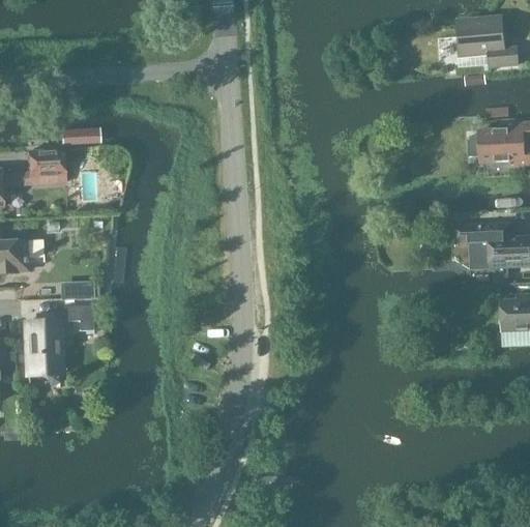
[(504,48),(501,17),(459,21),(460,37),(462,37),(463,54),(489,51),(490,65),(518,63),(517,46),(504,48)]
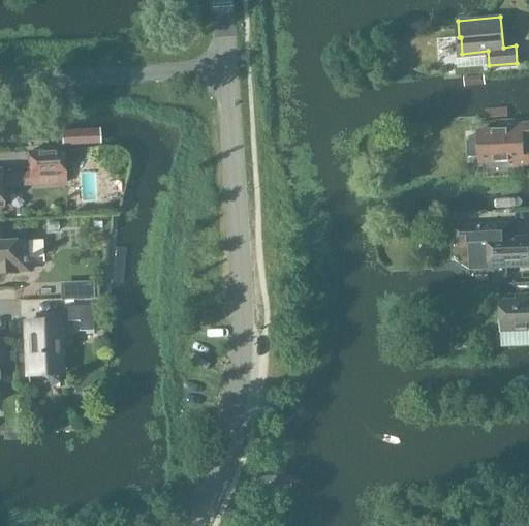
[(477,136),(467,137),(468,156),(478,155),(478,161),(508,159),(508,164),(509,173),(525,173),(525,163),(528,163),(528,120),(506,122),(506,127),(476,129),(477,136)]
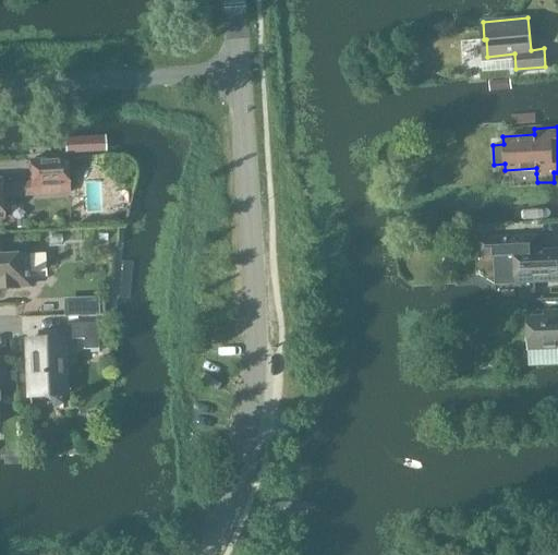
[(106,133),(65,136),(65,153),(107,151),(106,133)]
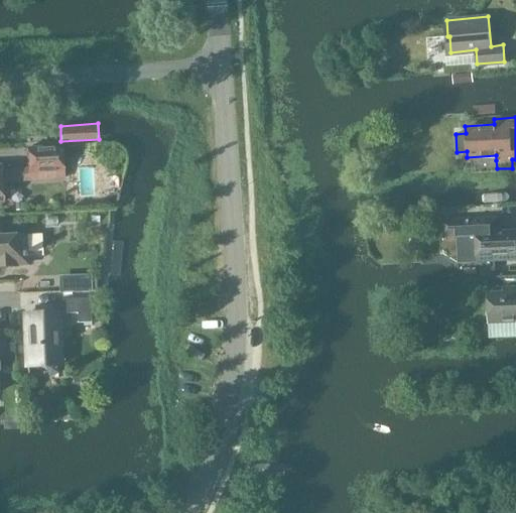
[(29,168),(1,169),(0,163),(0,200),(2,200),(1,181),(63,178),(63,170),(61,144),(28,146),(29,168)]
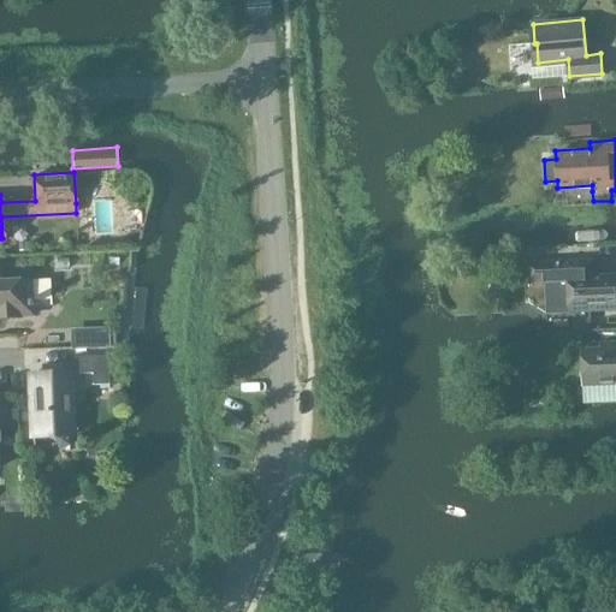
[(528,281),(545,280),(548,312),(615,308),(615,273),(594,274),(594,259),(527,261),(528,281)]
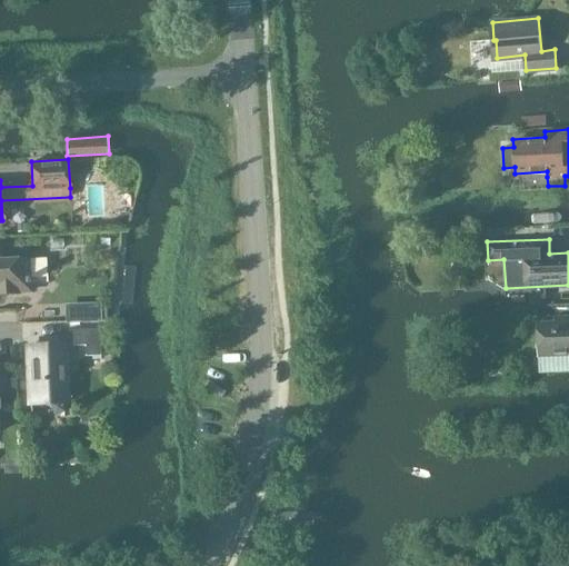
[(0,258),(0,291),(30,290),(29,276),(27,276),(26,257),(0,258)]
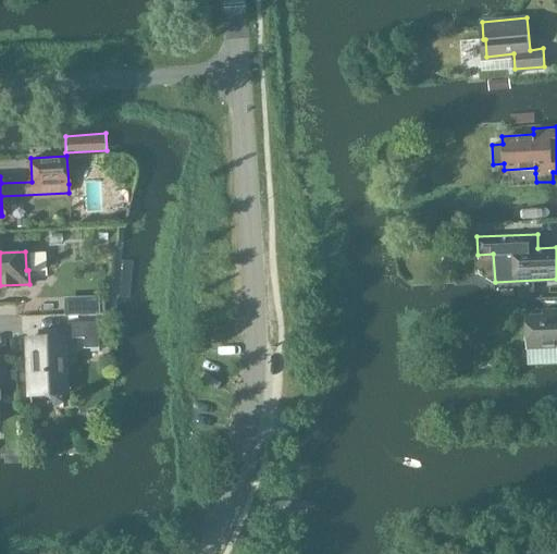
[(63,315),(98,314),(98,294),(64,295),(63,315)]
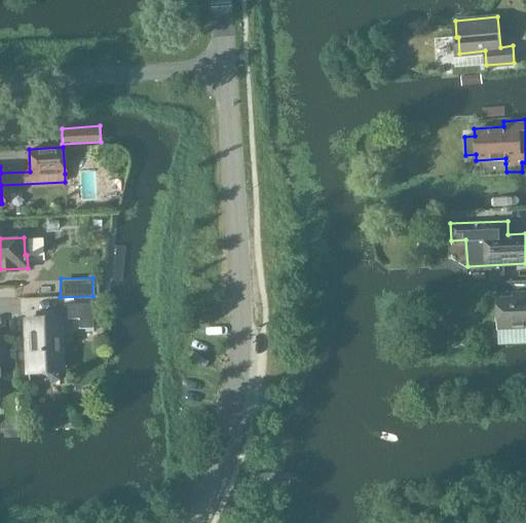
[(525,290),(513,291),(513,296),(496,296),(497,328),(525,327),(525,290)]
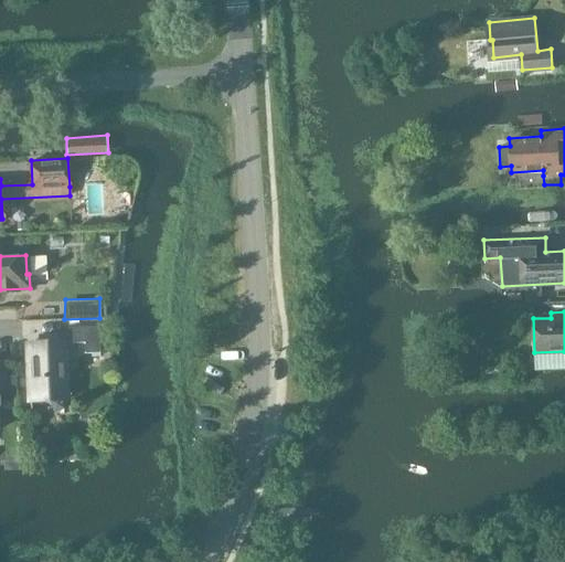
[(99,351),(98,325),(70,326),(70,341),(84,341),(84,351),(99,351)]
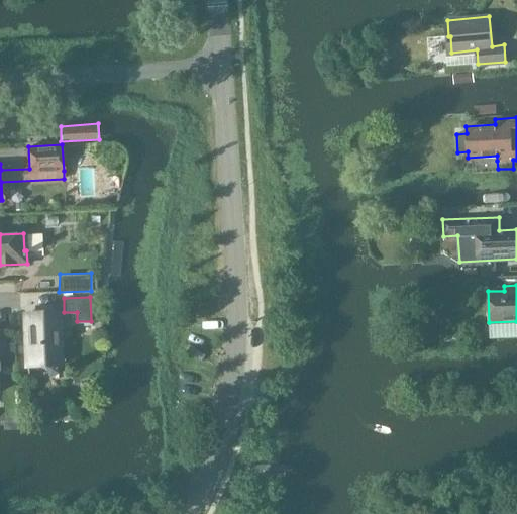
[(27,362),(60,360),(58,311),(25,313),(27,362)]
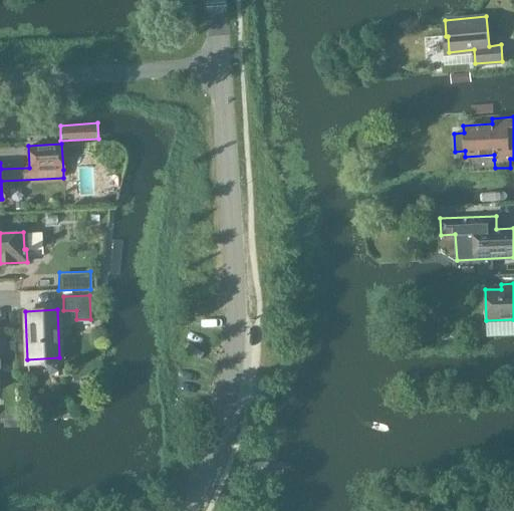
[(3,343),(2,326),(0,325),(0,361),(16,361),(14,343),(3,343)]
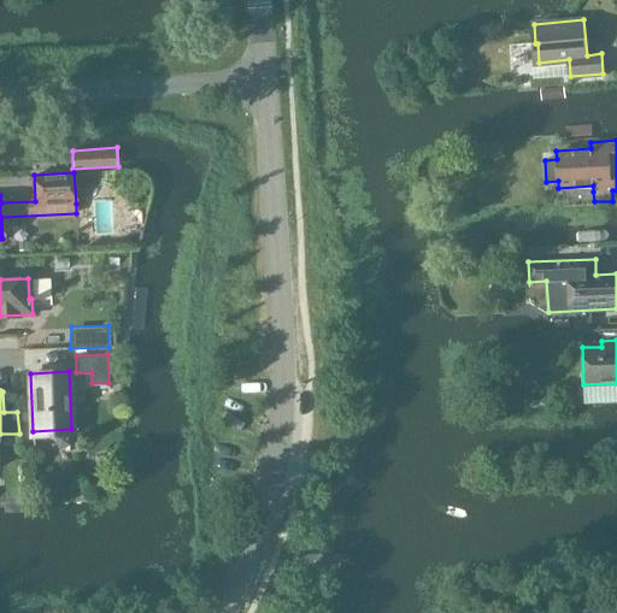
[(315,609),(315,594),(297,594),(297,609),(315,609)]
